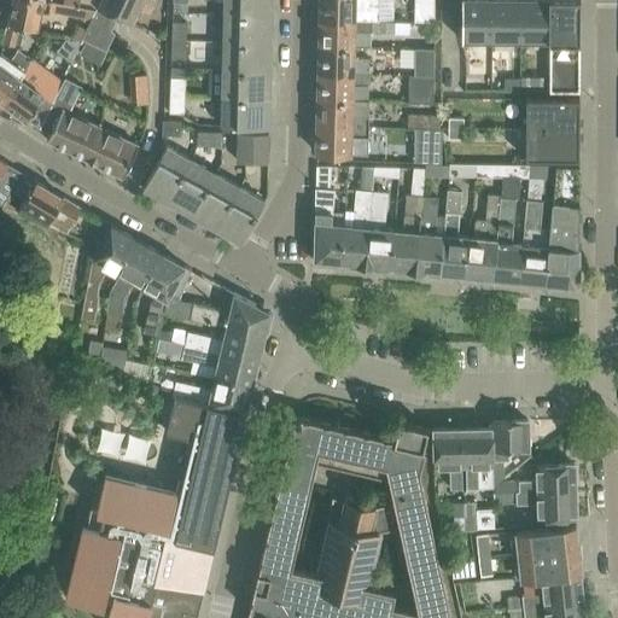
[(51,0),(12,0),(9,21),(36,27),(40,11),(65,16),(89,21),(95,6),(79,5),(66,3),(51,0)]
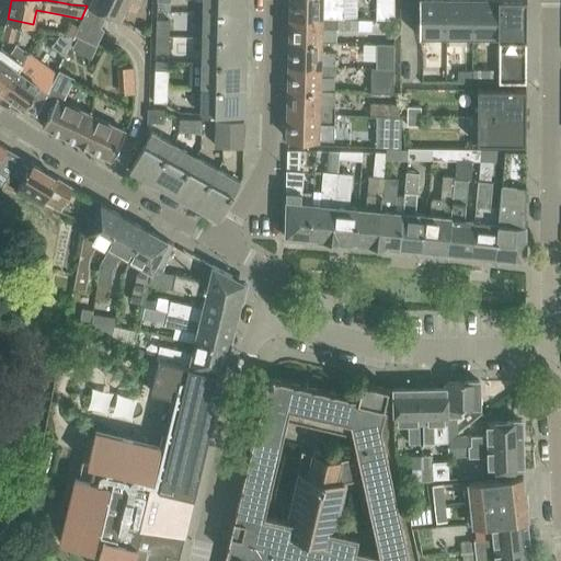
[(89,0),(87,6),(106,15),(121,21),(127,8),(135,11),(139,0),(89,0)]
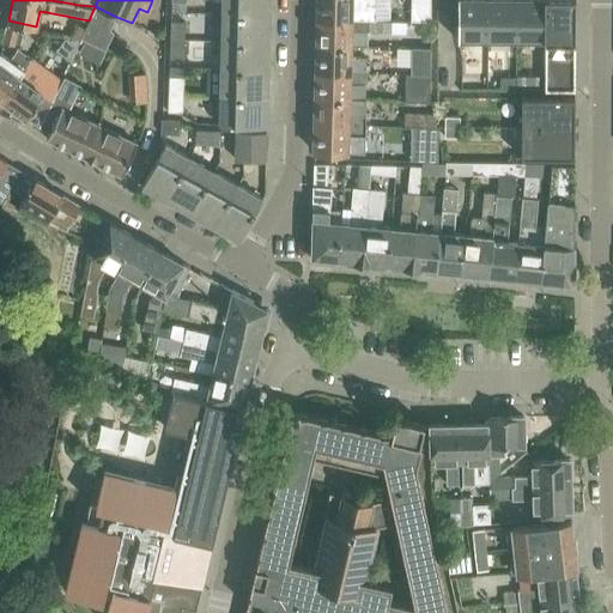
[(222,0),(222,12),(269,14),(269,0),(222,0)]
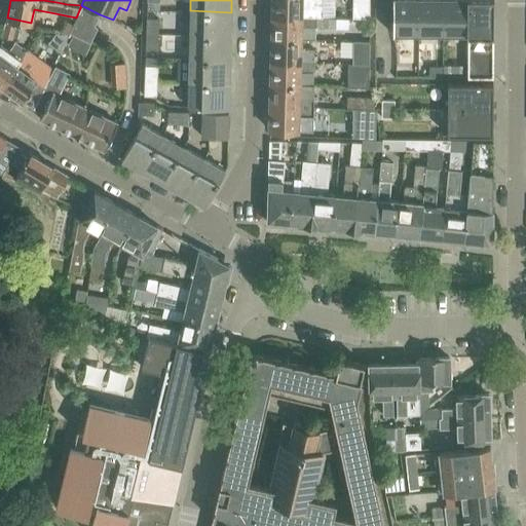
[(272,0),(272,15),(323,16),(322,0),(272,0)]
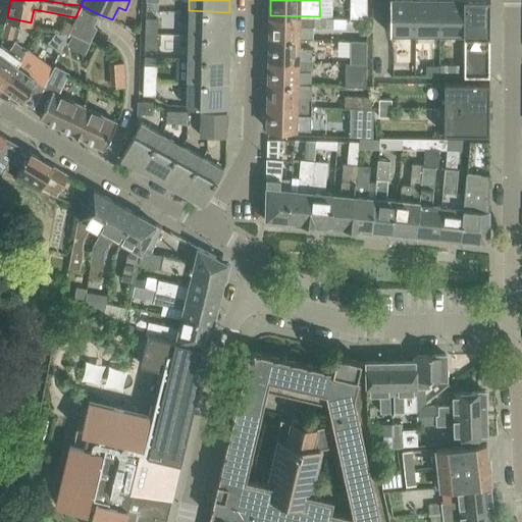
[(367,17),(366,0),(350,0),(350,17),(367,17)]
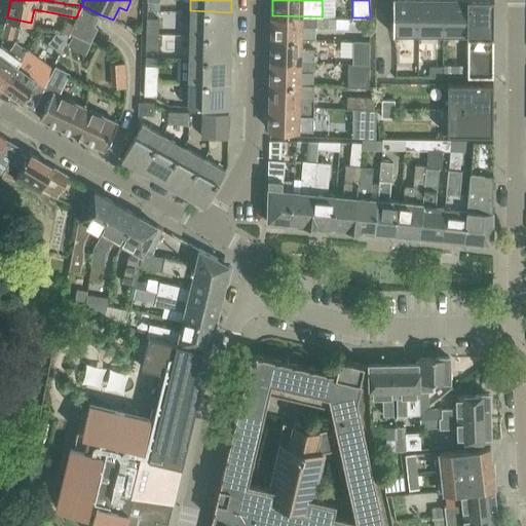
[(417,0),(392,0),(392,34),(417,34),(417,0)]
